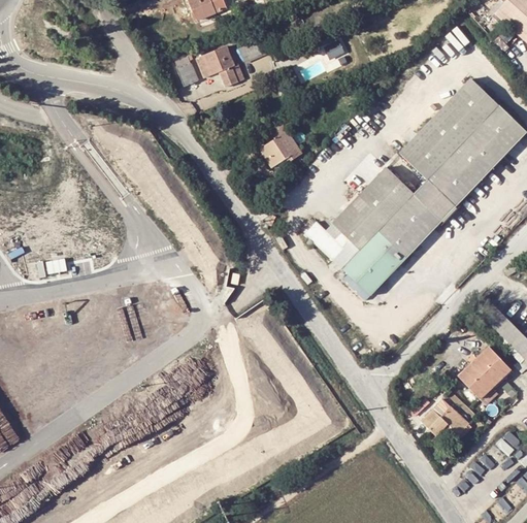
[(200,22),(229,9),(225,0),(192,0),(191,1),(200,22)]
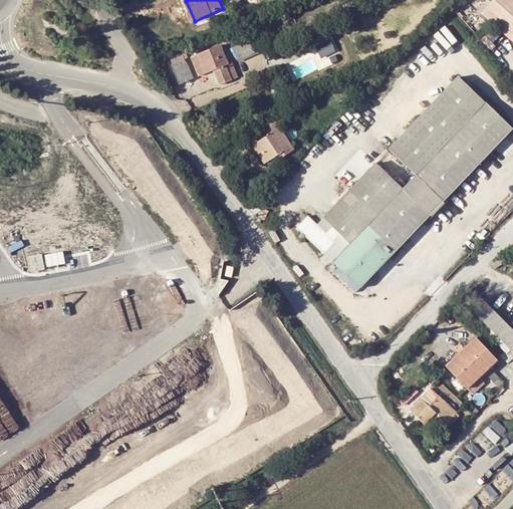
[(512,0),(495,0),(482,15),(512,42),(512,0)]
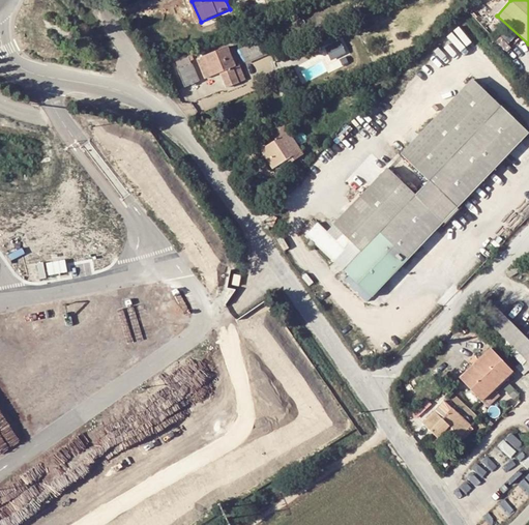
[(218,69),(225,85),(237,80),(231,64),(234,63),(227,45),(197,57),(204,76),(218,69)]
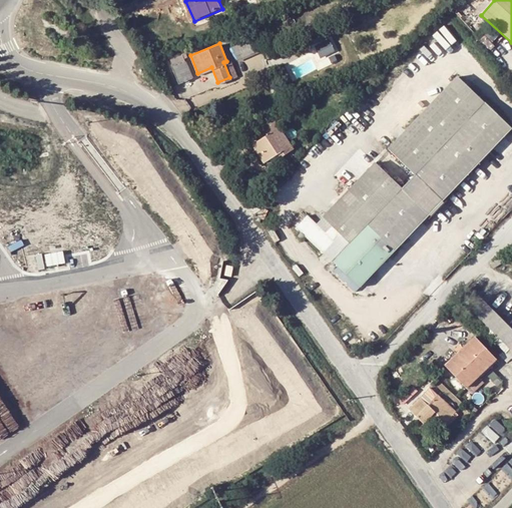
[(318,47),(322,61),(338,57),(334,43),(318,47)]
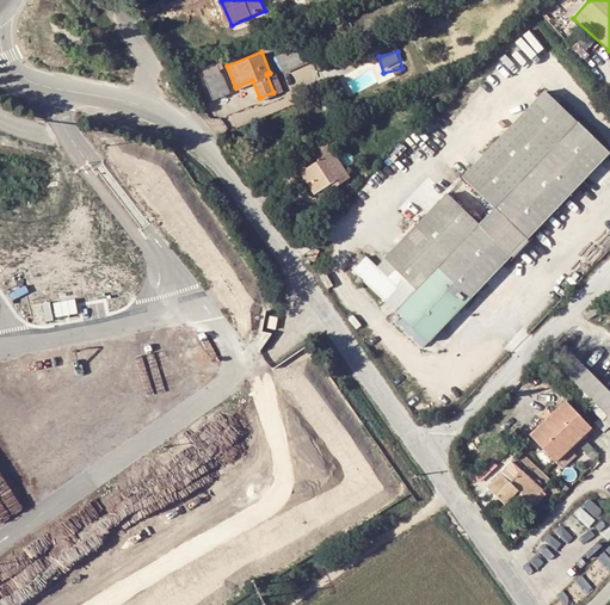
[(297,55),(279,61),(285,78),(303,72),(297,55)]
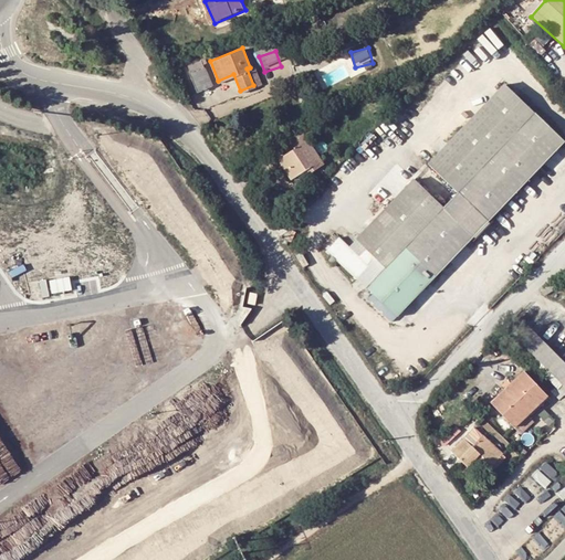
[(197,91),(211,85),(202,63),(206,62),(203,59),(189,64),(191,72),(190,72),(197,91)]
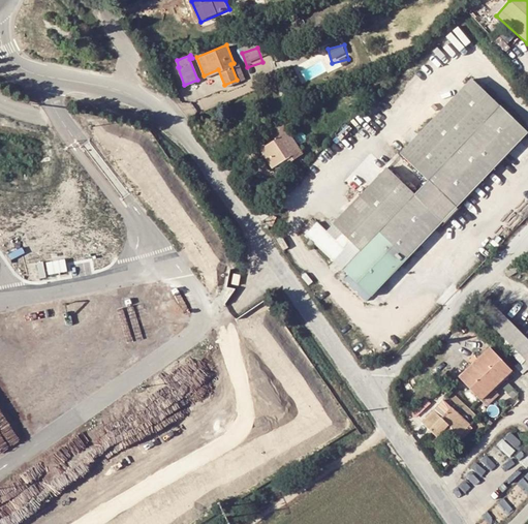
[(238,62),(234,63),(230,64),(237,80),(243,78),(238,62)]
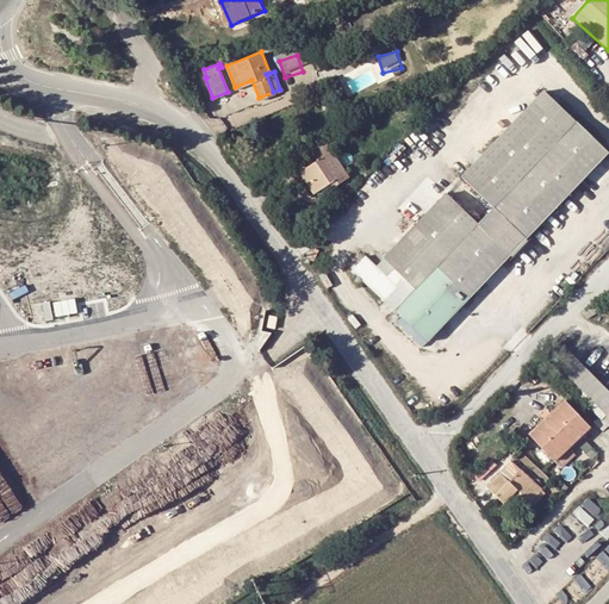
[(461,176),(493,209),(577,123),(545,89),(461,176)]
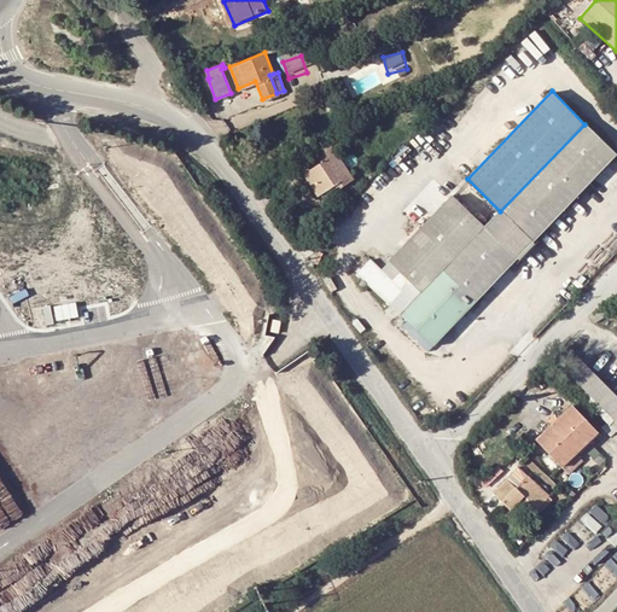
[(500,211),(533,242),(616,156),(585,124),(500,211)]
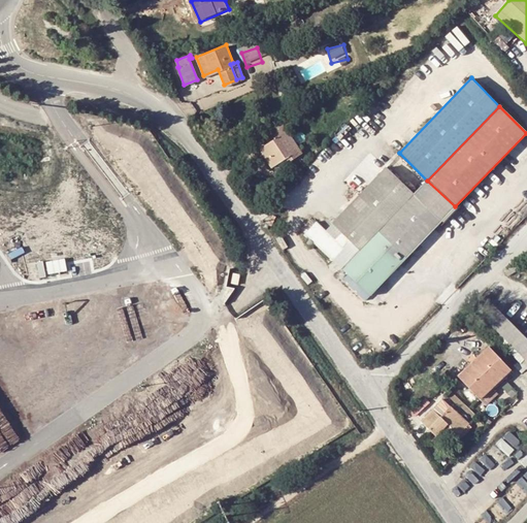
[(291,155),(293,159),(301,153),(282,121),(268,128),(273,138),(259,148),(271,167),(281,161),(291,155)]
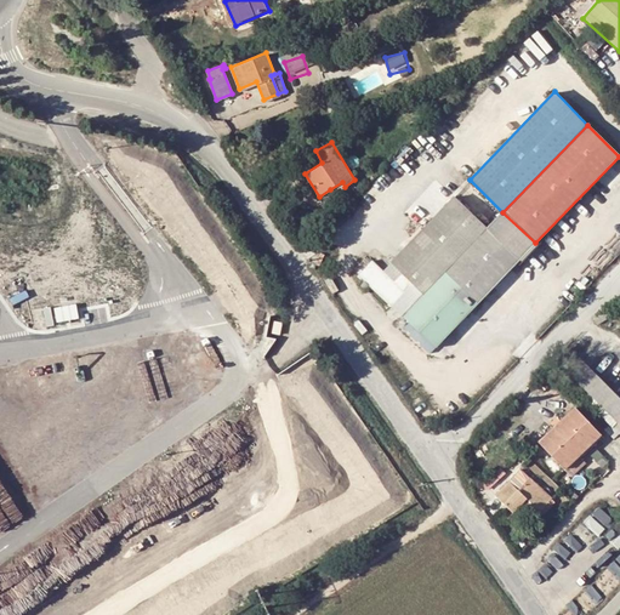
[(402,314),(487,228),(455,197),(391,262),(379,251),(358,273),(402,314)]
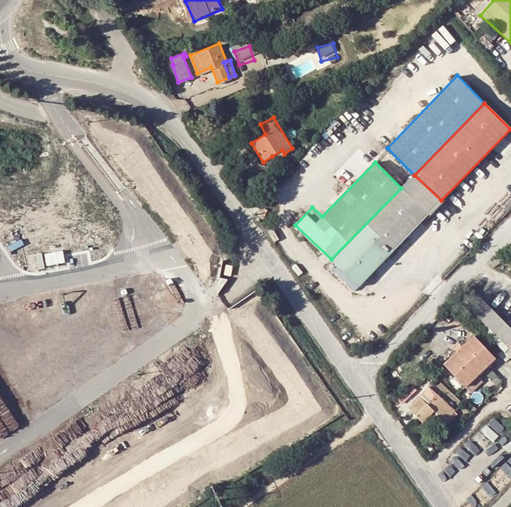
[(441,200),(414,175),(401,188),(428,213),(441,200)]
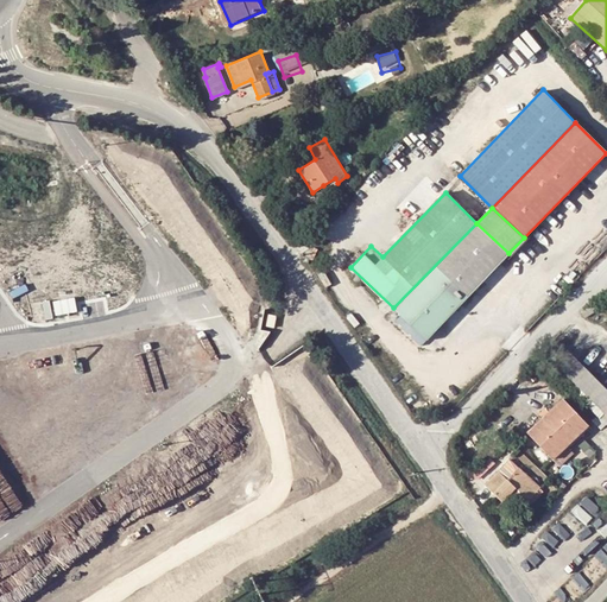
[(425,338),(509,253),(476,223),(393,308),(425,338)]
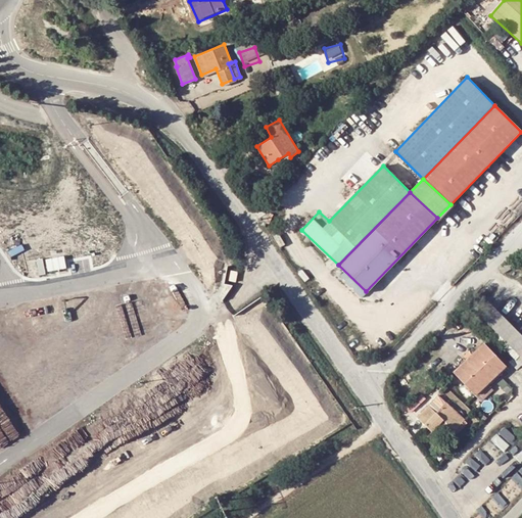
[(231,276),(229,287),(236,288),(239,278),(231,276)]
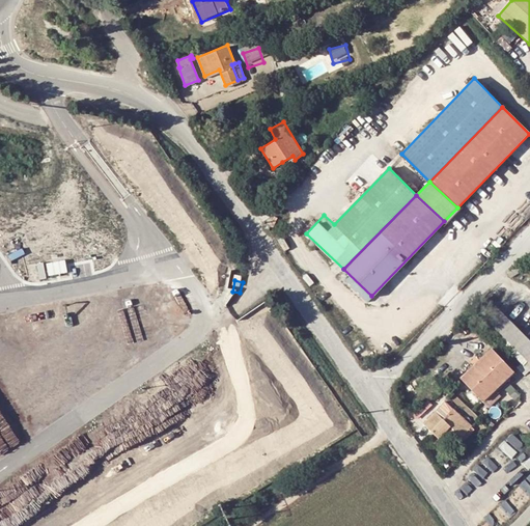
[(529,339),(493,305),(482,316),(529,360),(529,339)]
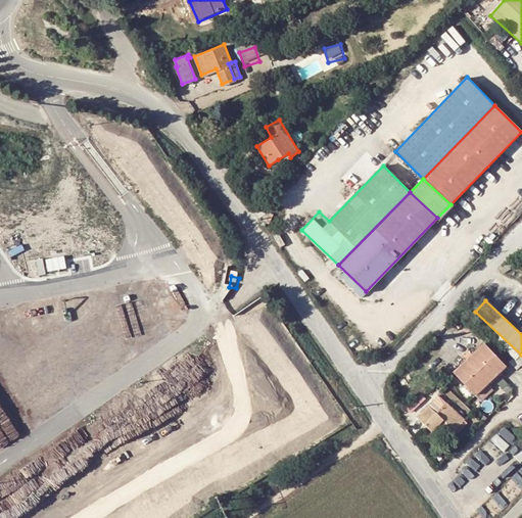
[(455,378),(476,401),(487,390),(507,372),(485,349),(455,378)]
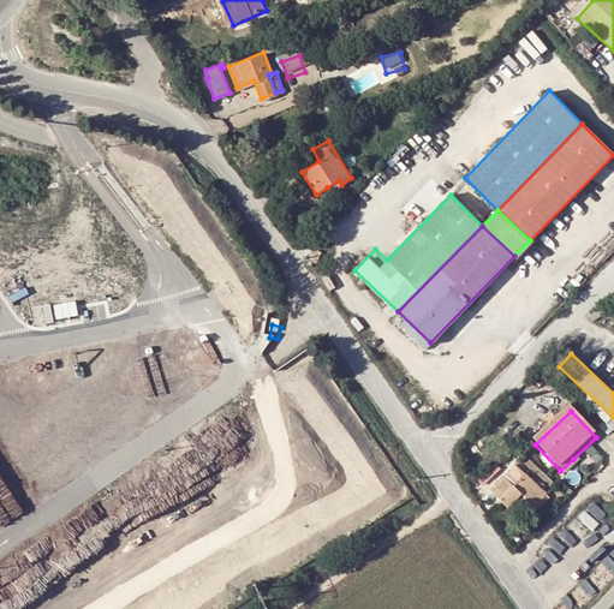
[(428,427),(430,433),(440,429),(437,423),(428,427)]
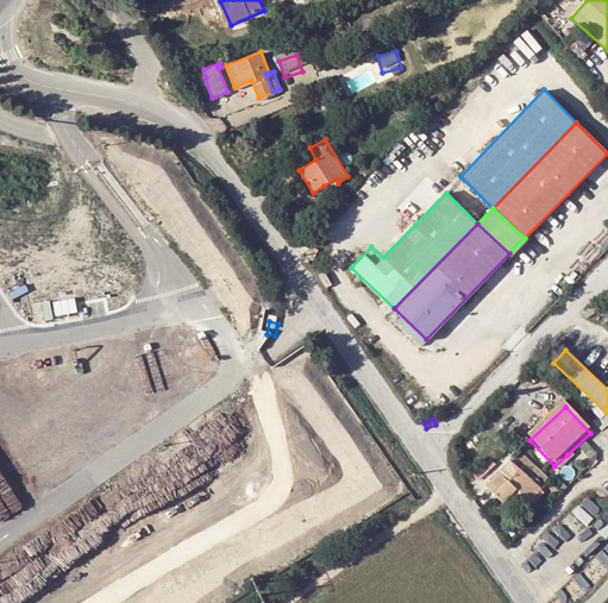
[(555,466),(561,473),(574,462),(568,454),(555,466)]
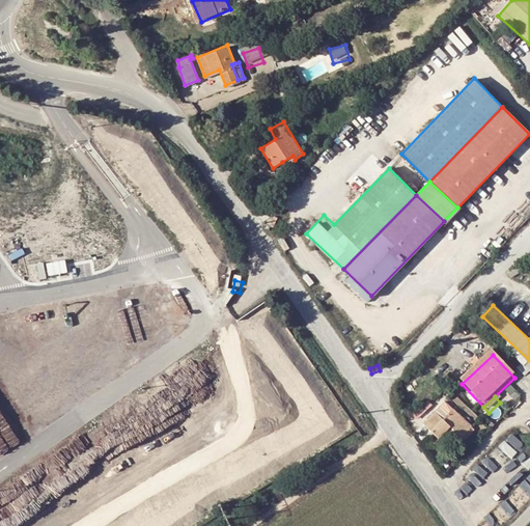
[(470,423),(455,410),(445,420),(450,425),(461,434),(470,423)]
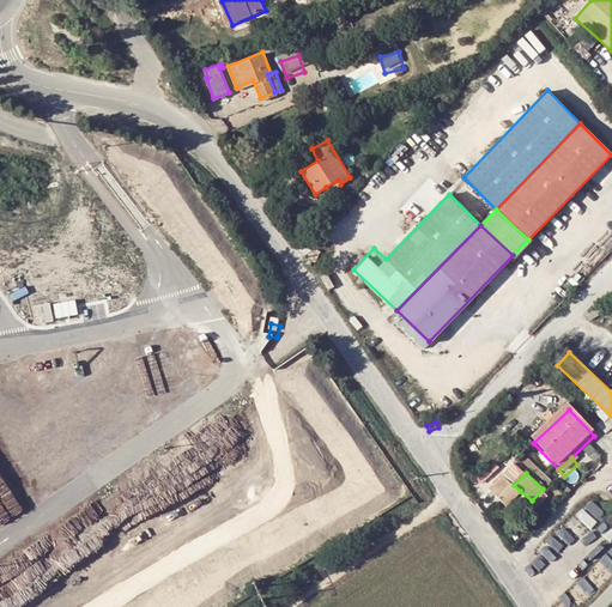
[(507,504),(520,491),(514,485),(504,475),(491,490),(507,504)]
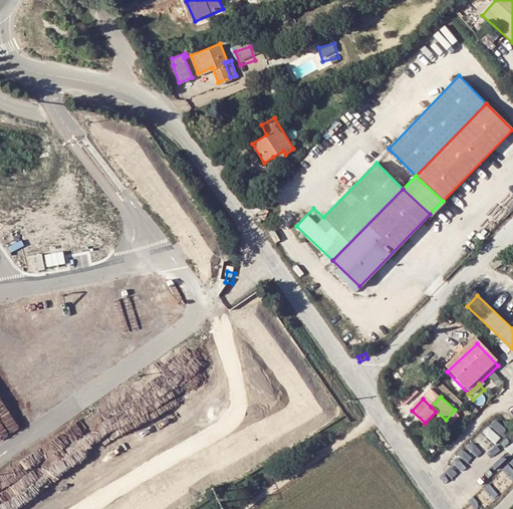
[(499,423),(485,436),(496,448),(510,436),(499,423)]
